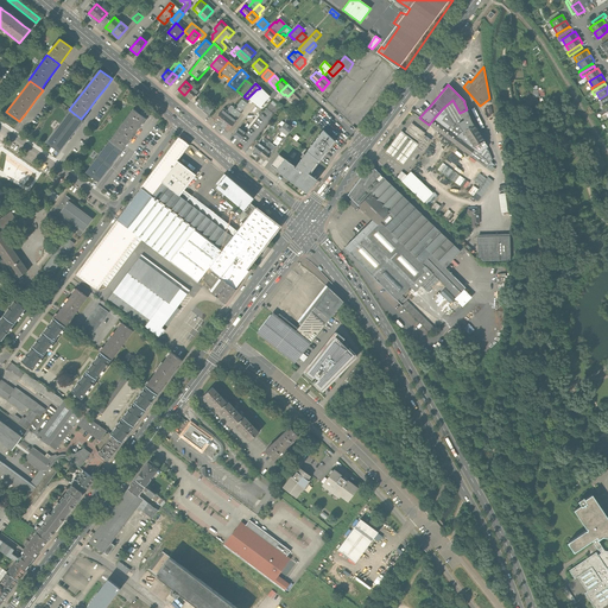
[(197,92),(191,87),(184,95),(190,101),(197,92)]
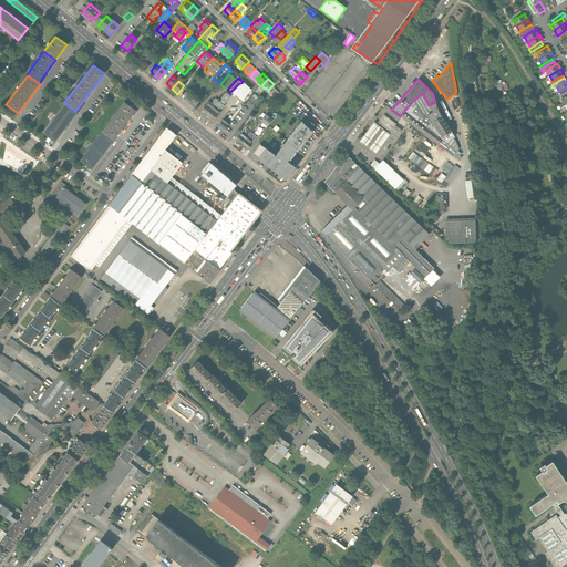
[(254,93),(261,85),(258,82),(257,83),(250,90),(254,93)]
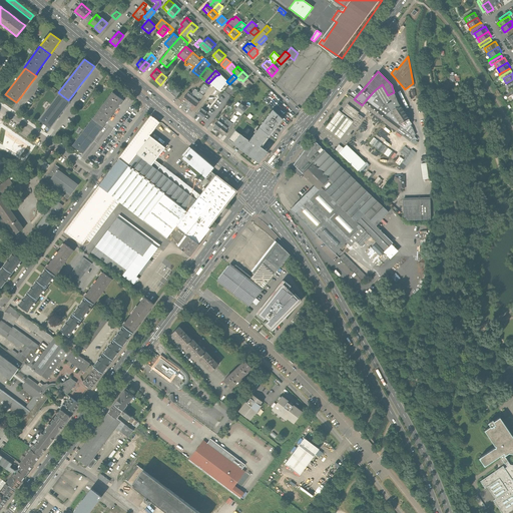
[(252,84),(245,78),(242,81),(240,79),(239,80),(238,81),(247,90),(252,84)]
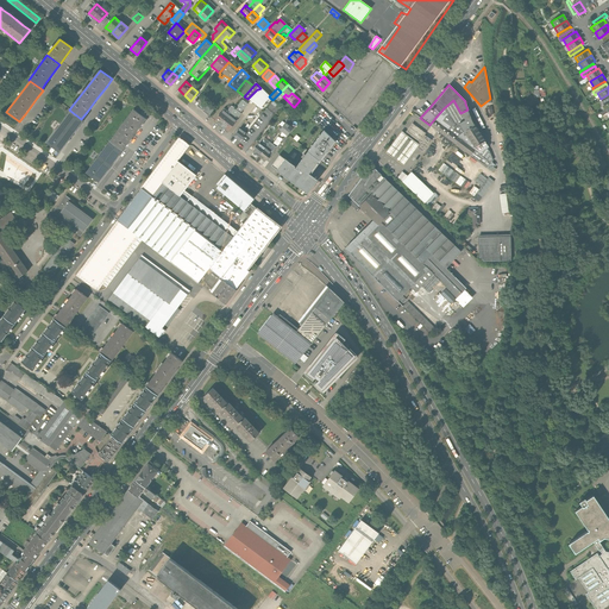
[(198,101),(211,113),(217,107),(203,95),(198,101)]
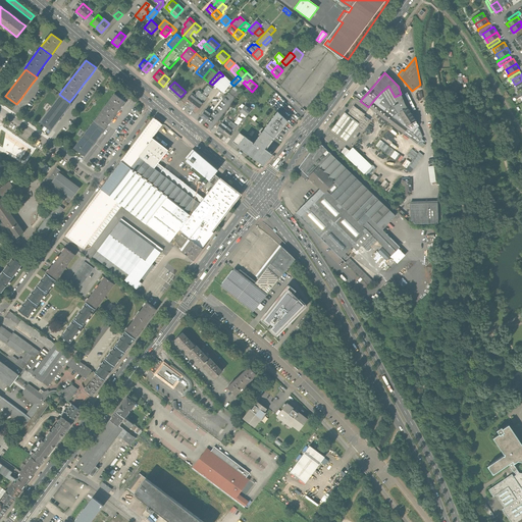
[(198,91),(195,95),(202,100),(204,101),(207,98),(206,97),(212,90),(207,86),(201,94),(198,91)]
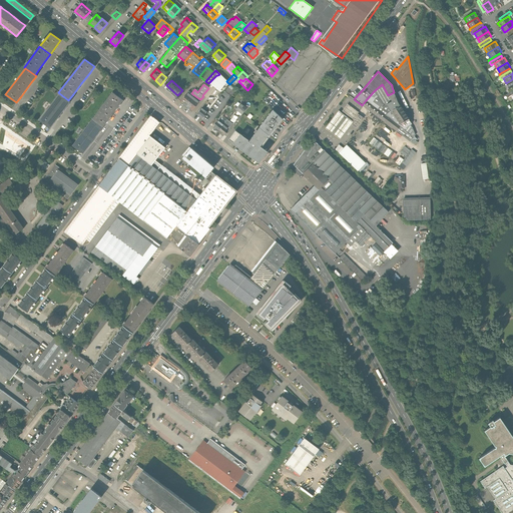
[(382,84),(374,91),(384,104),(378,109),(400,126),(401,126),(391,110),(387,103),(392,100),(388,95),(382,84)]
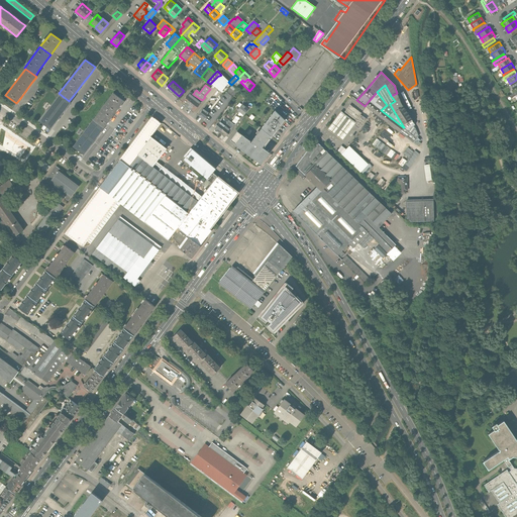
[(182,103),(188,108),(195,99),(193,97),(194,95),(190,92),(182,103)]
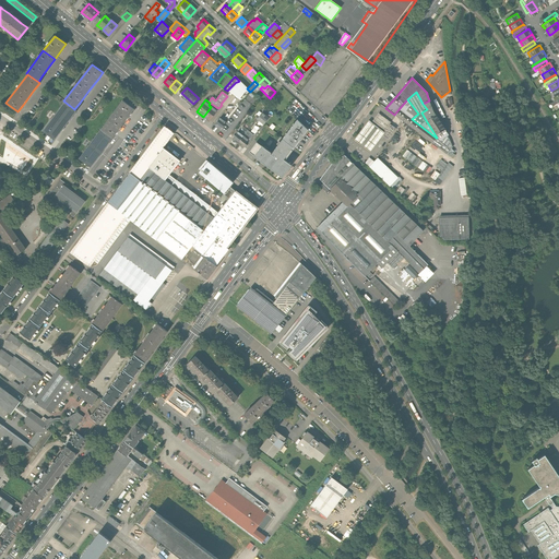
[(399,109),(412,119),(418,114),(407,99),(399,109)]
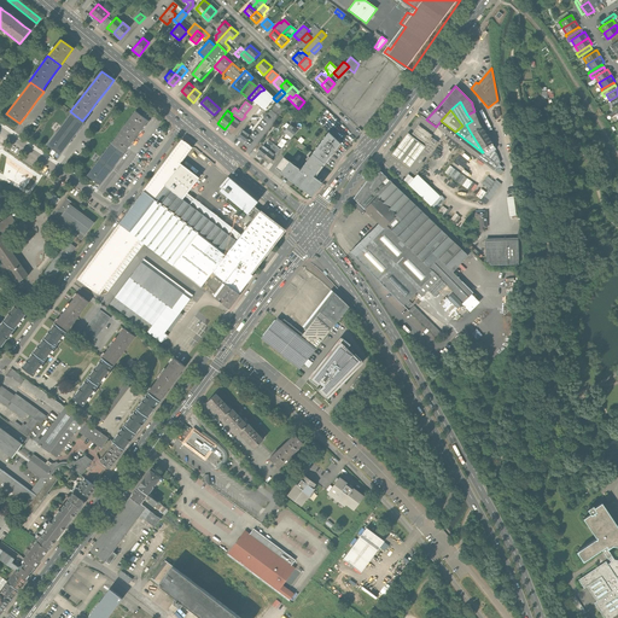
[(123,127),(136,136),(149,120),(135,111),(123,127)]
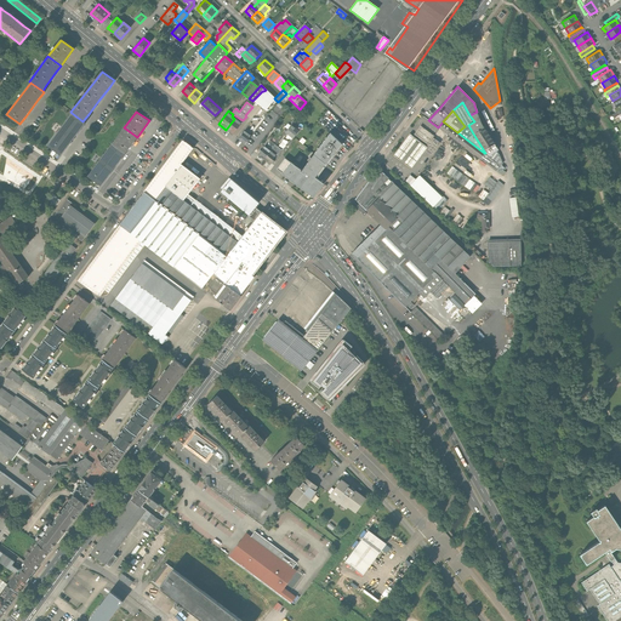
[(480,121),(477,112),(469,115),(474,121),(468,125),(473,134),(484,127),(480,121)]
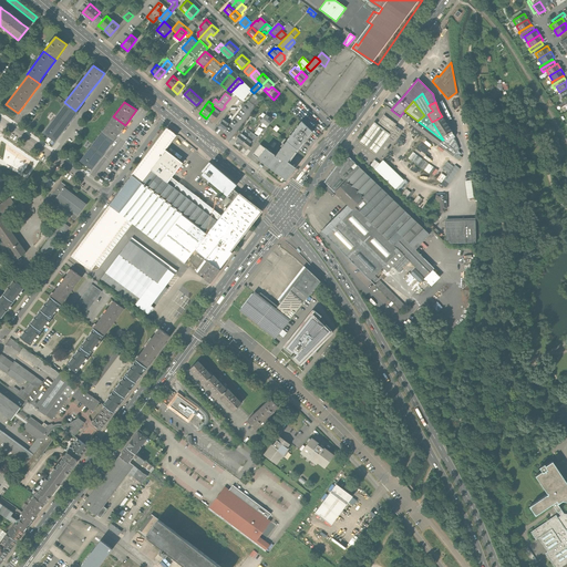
[(43,133),(55,142),(61,134),(72,120),(78,112),(75,111),(65,103),(43,133)]
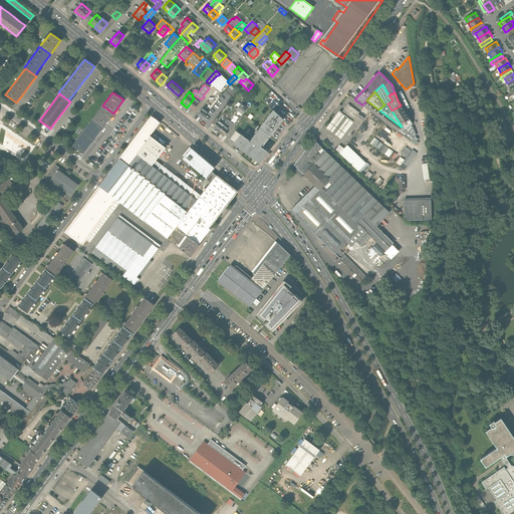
[(199,102),(194,98),(187,107),(192,111),(199,102)]
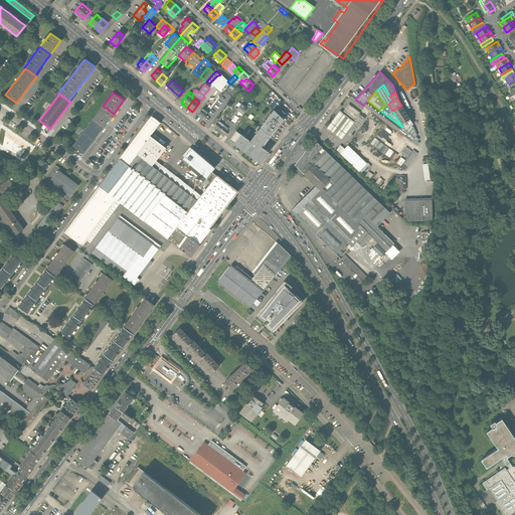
[(398,132),(401,127),(379,110),(367,101),(363,106),(398,132)]
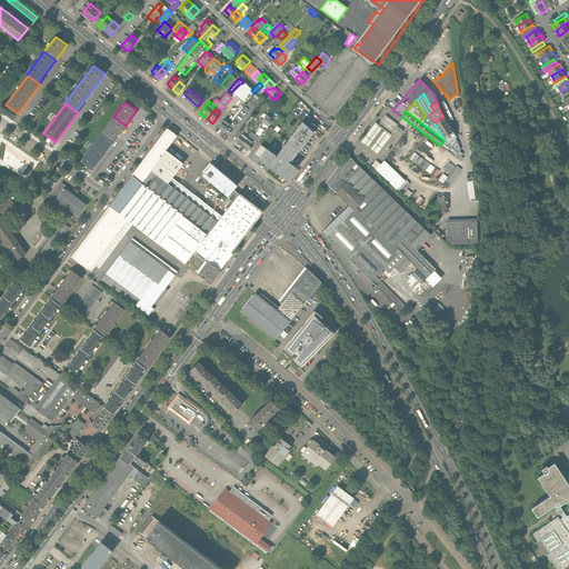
[(375,123),(360,142),(365,146),(376,155),(390,137),(395,141),(402,131),(396,126),(397,125),(386,115),(378,125),(375,123)]
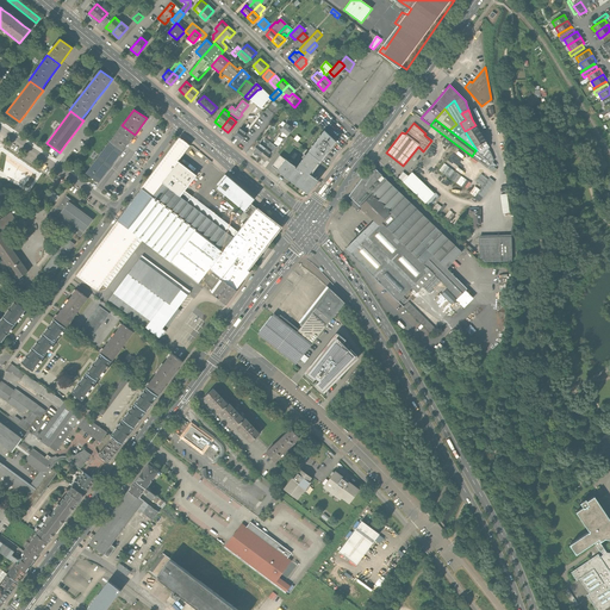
[(241,129),(235,137),(240,142),(251,128),(247,124),(242,130),(241,129)]
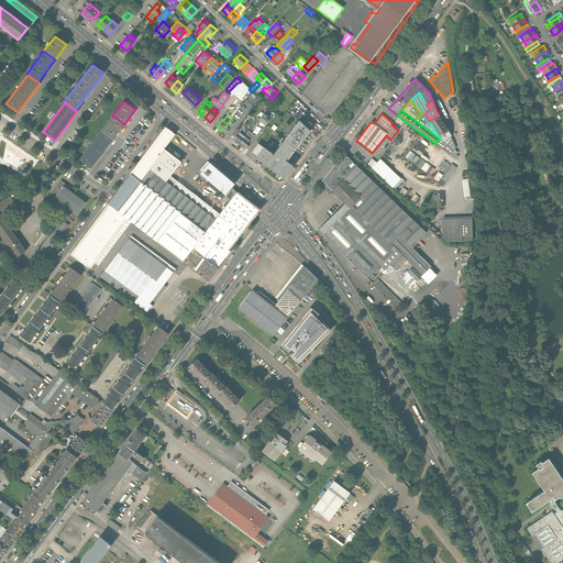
[(264,114),(258,121),(265,125),(271,119),(264,114)]
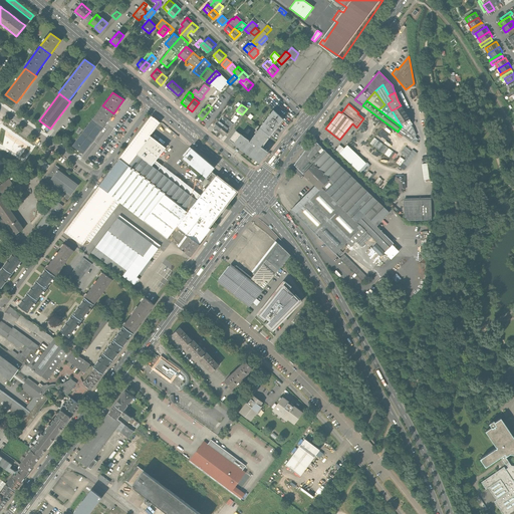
[(113,113),(102,105),(92,118),(103,126),(113,113)]
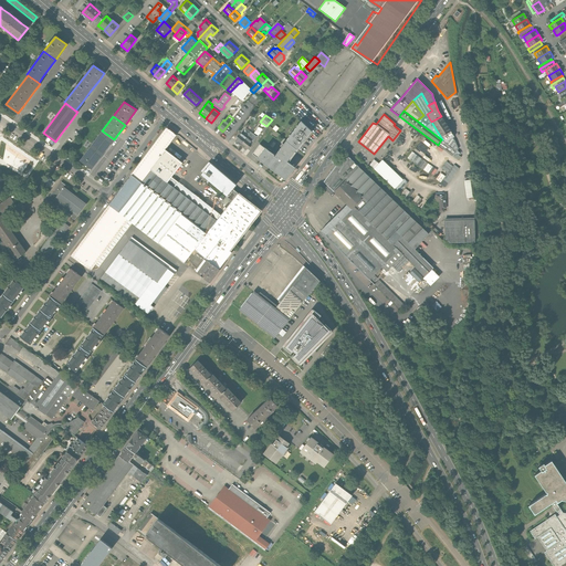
[(450,130),(441,116),(431,122),(442,139),(446,143),(452,137),(454,137),(450,130)]
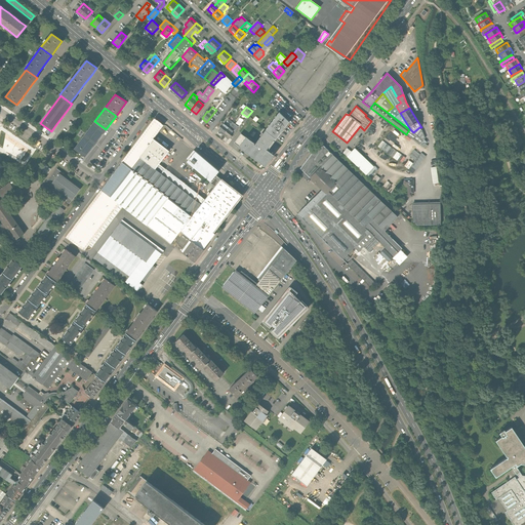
[(289,122),(279,113),(266,130),(277,139),(289,122)]
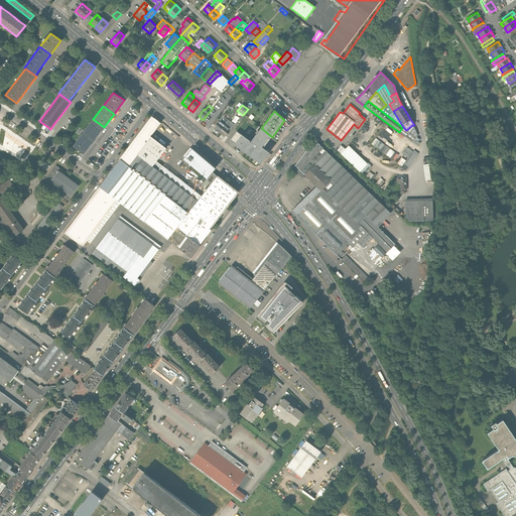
[(240,123),(242,124),(245,119),(248,121),(249,119),(245,116),(240,123)]
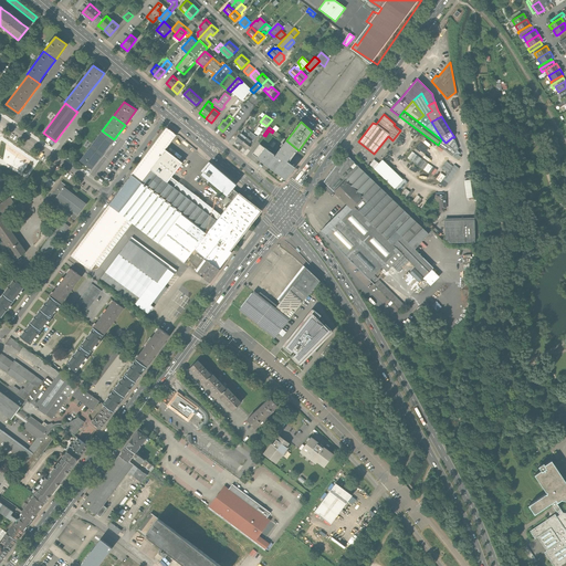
[(167,128),(108,206),(132,223),(159,244),(181,215),(207,234),(211,229),(218,221),(167,181),(150,169),(165,150),(176,136),(176,135),(167,128)]
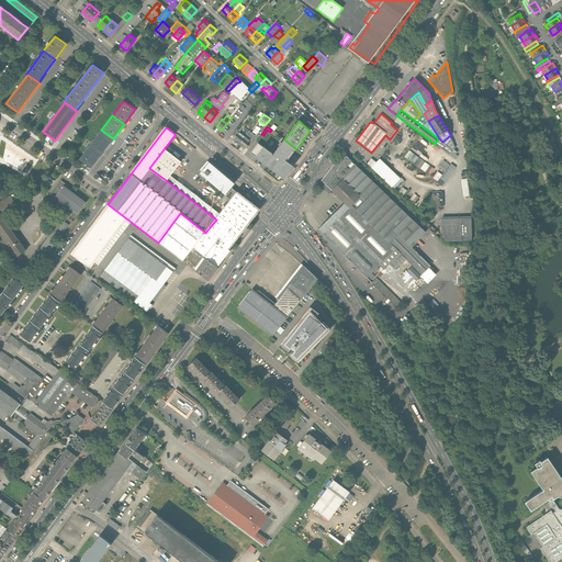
[(244,127),(239,133),(245,137),(249,132),(244,127)]
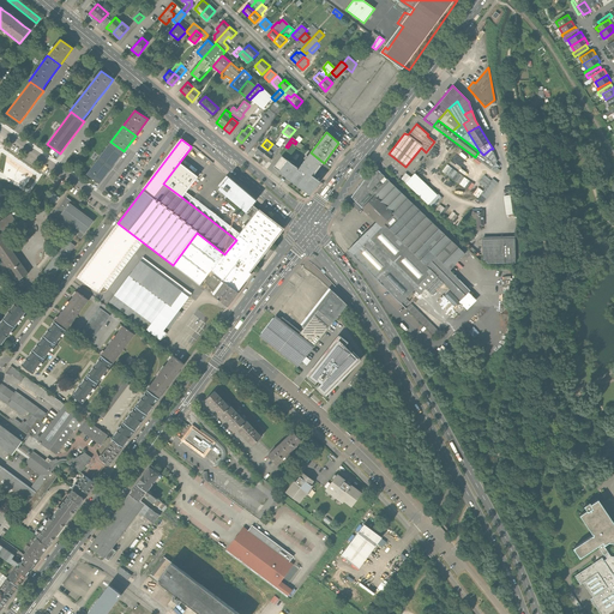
[(100,157),(112,167),(124,151),(110,142),(100,157)]
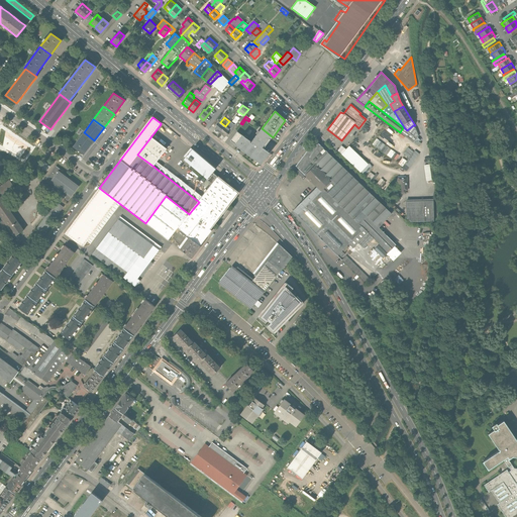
[(229,121),(225,126),(230,130),(234,125),(231,122),(229,121)]
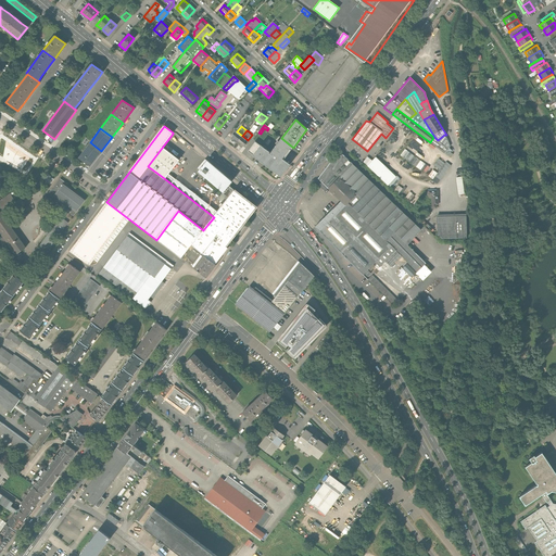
[(231,139),(236,143),(242,136),(237,131),(231,139)]
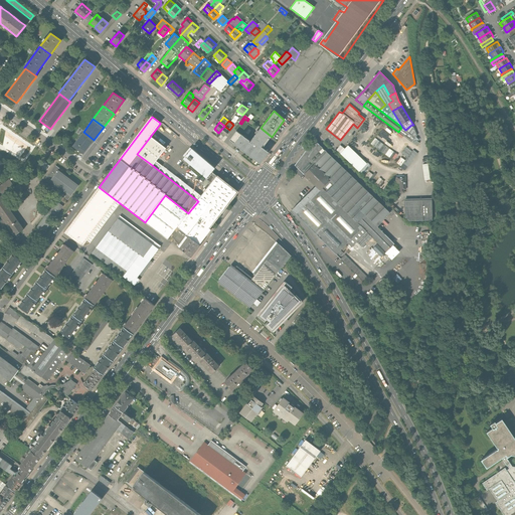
[(421,124),(424,139),(431,138),(426,122),(421,124)]
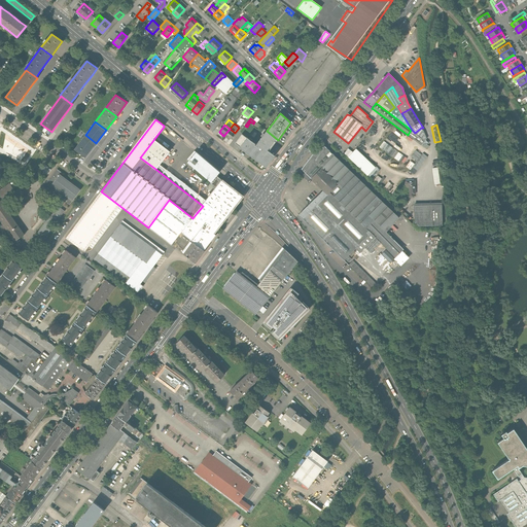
[(424,132),(421,128),(415,133),(412,130),(411,130),(408,135),(421,145),(424,142),(427,139),(424,132)]
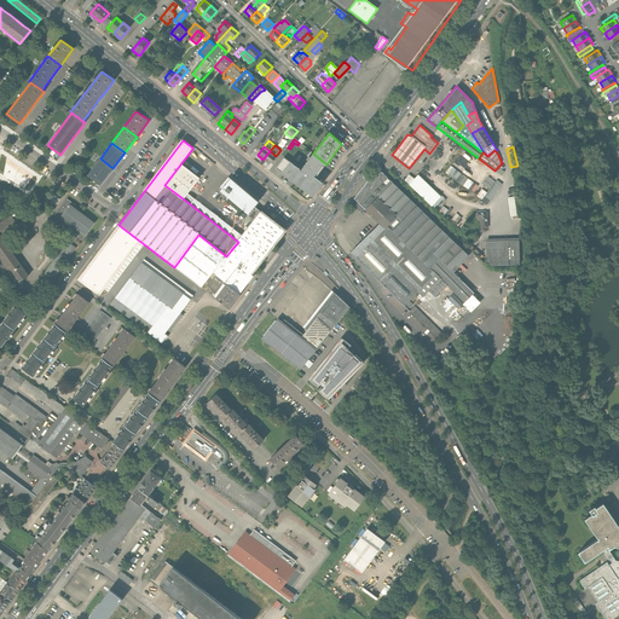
[(276,156),(270,151),(262,160),(270,165),(276,156)]
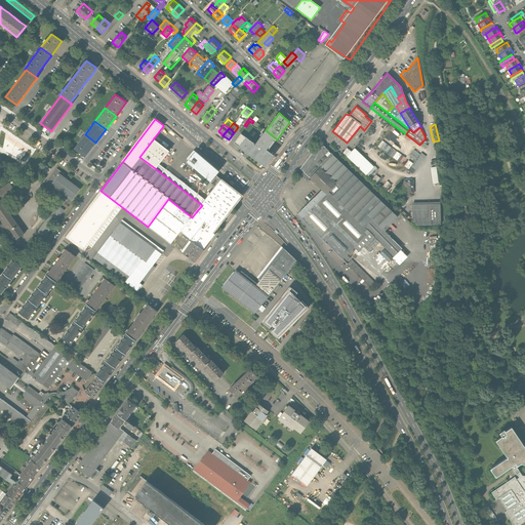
[(268,151),(277,139),(266,130),(254,145),(253,145),(254,144),(246,136),(245,137),(241,134),(234,143),(239,147),(238,147),(265,167),(274,156),(268,151)]
